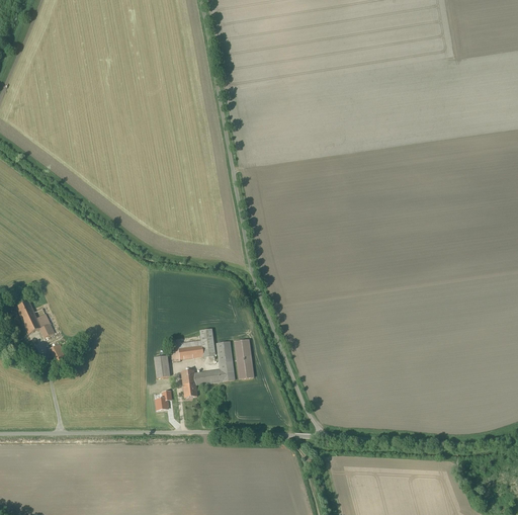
[(35,313),(34,311),(29,299),(16,306),(22,319),(35,313)]
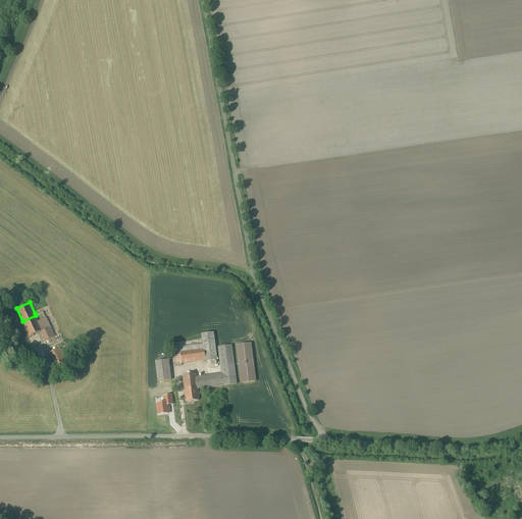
[(36,315),(22,321),(30,334),(41,329),(45,338),(54,334),(43,309),(35,313),(36,315)]
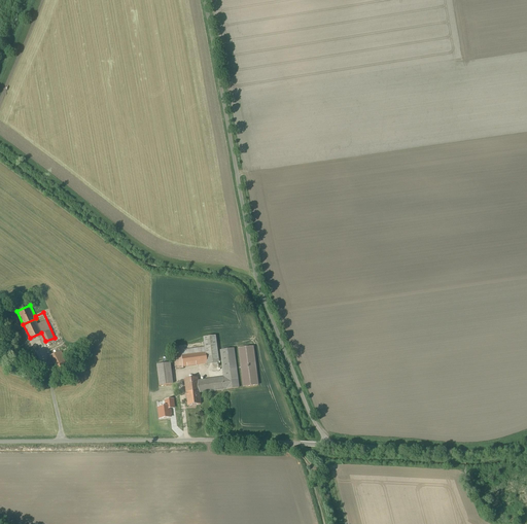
[(204,336),(205,345),(207,360),(218,359),(216,346),(215,334),(204,336)]
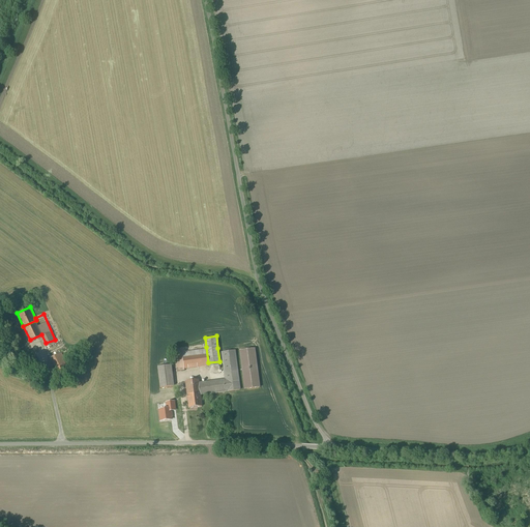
[(15,344),(8,346),(16,360),(21,358),(15,344)]
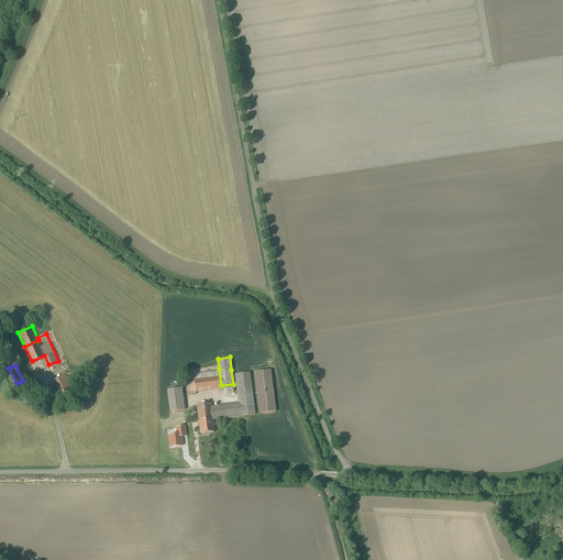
[(271,368),(255,370),(261,410),(275,408),(271,368)]
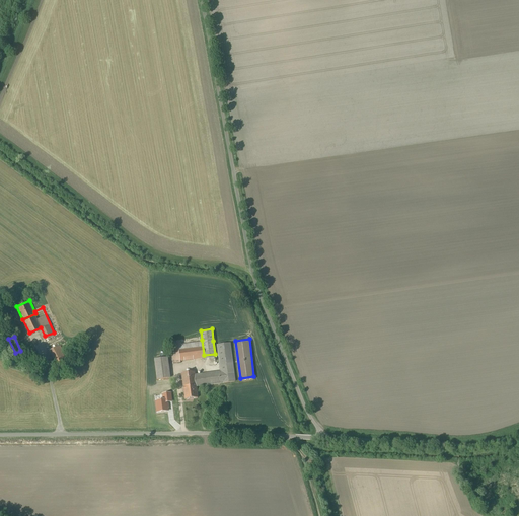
[(202,340),(178,343),(180,358),(204,355),(202,340)]
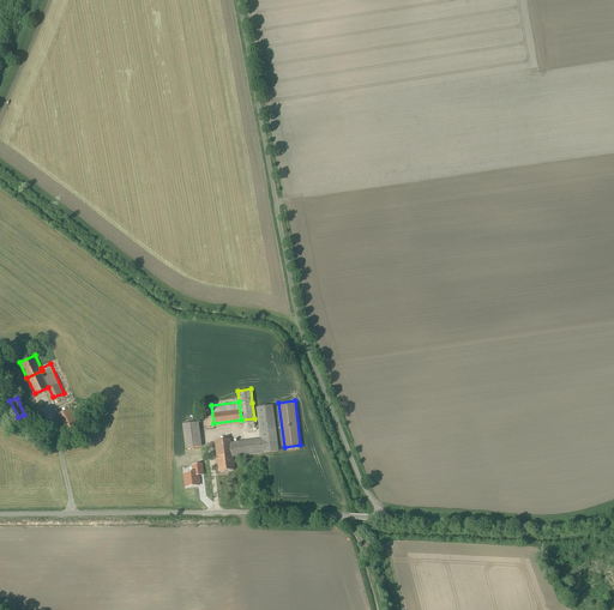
[(232,452),(232,454),(278,448),(272,403),(257,405),(262,436),(230,441),(229,436),(215,439),(217,454),(232,452)]
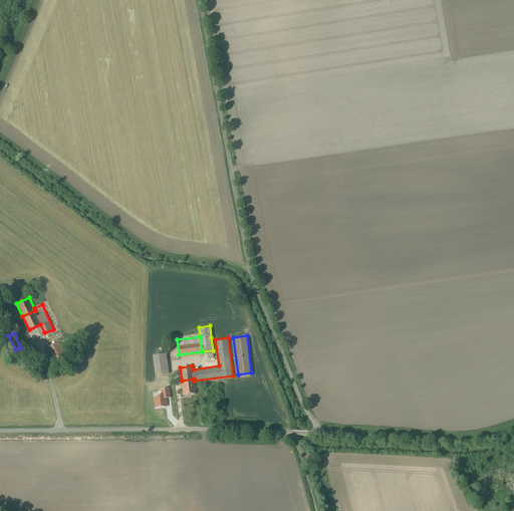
[(169,340),(172,357),(179,356),(179,354),(177,339),(169,340)]
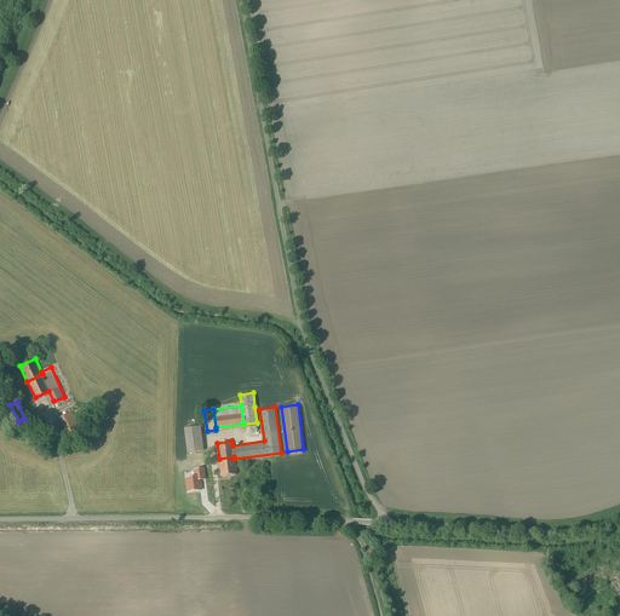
[(81,433),(70,410),(57,418),(68,439),(81,433)]
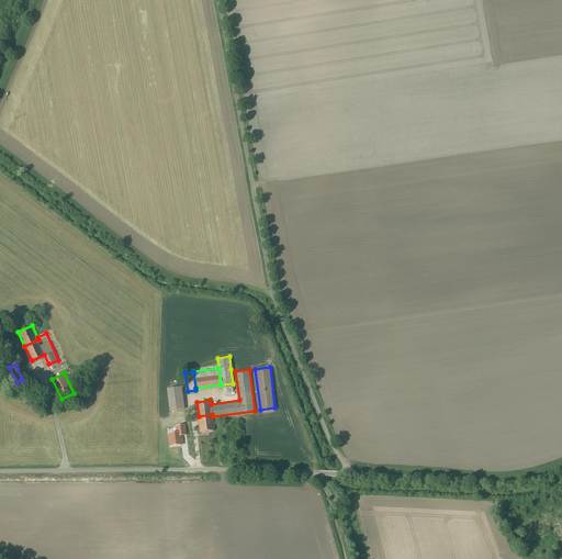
[(183,407),(181,386),(167,387),(170,409),(183,407)]
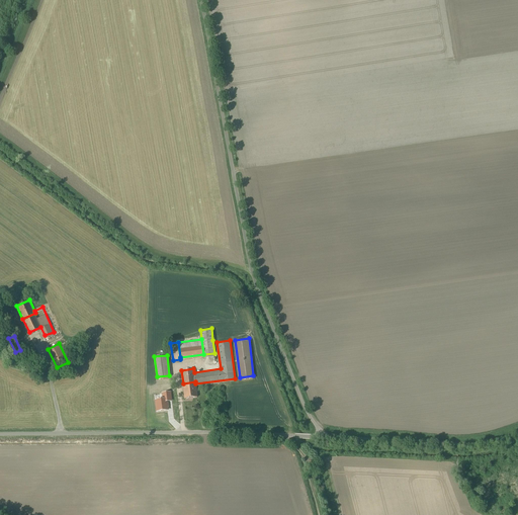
[(195,381),(183,383),(184,396),(197,395),(195,383),(195,381)]
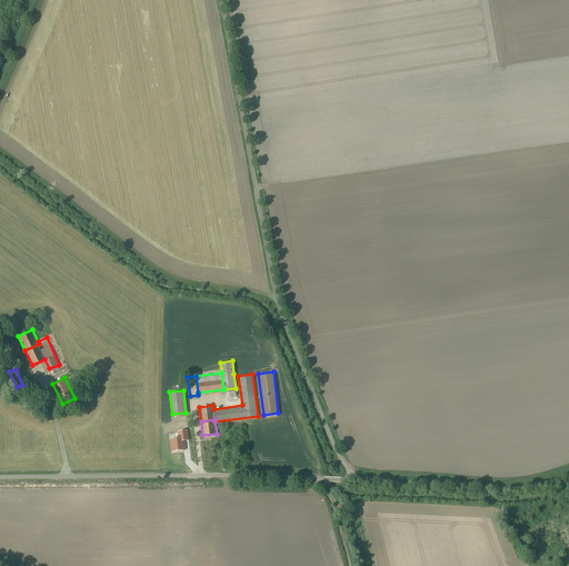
All buildings are outlined.
